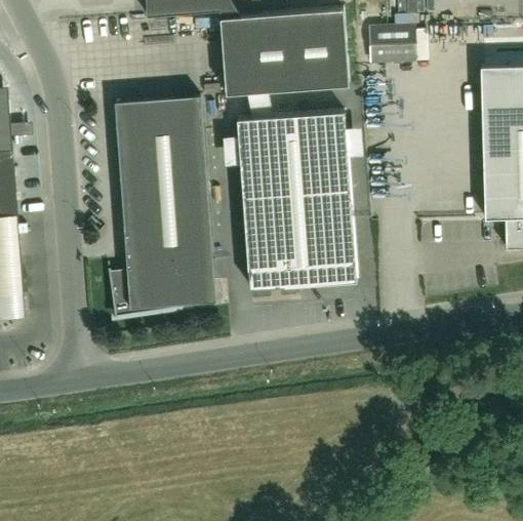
[(144,0),(145,17),(218,12),(225,95),(348,86),(342,10),(239,17),(229,1),(228,0),(144,0)]
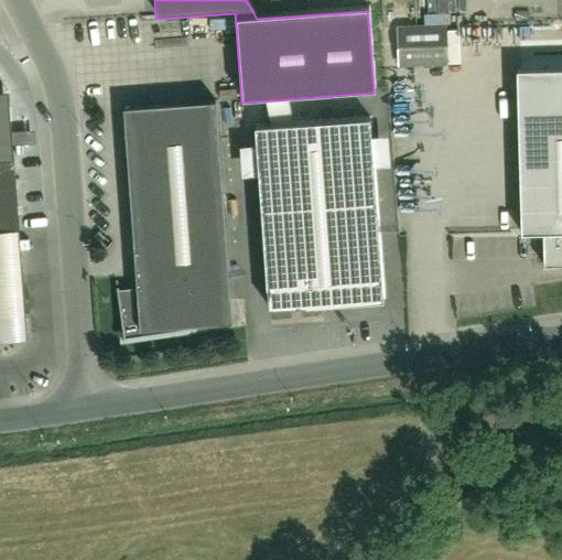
[(447,0),(415,0),(417,10),(447,9),(447,0)]
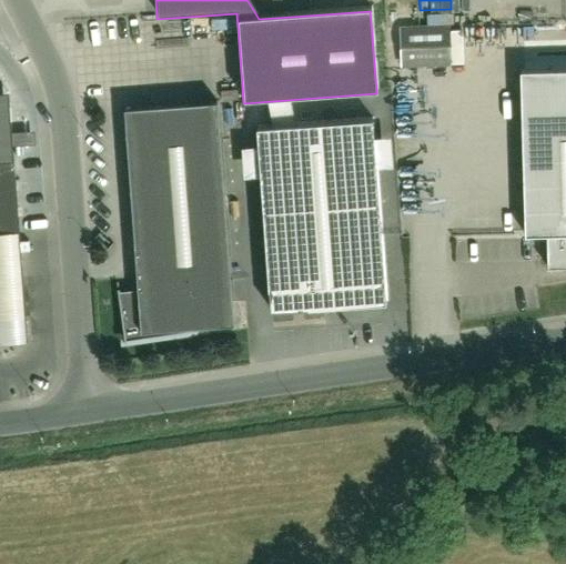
[(398,66),(450,64),(447,30),(397,31),(398,66)]
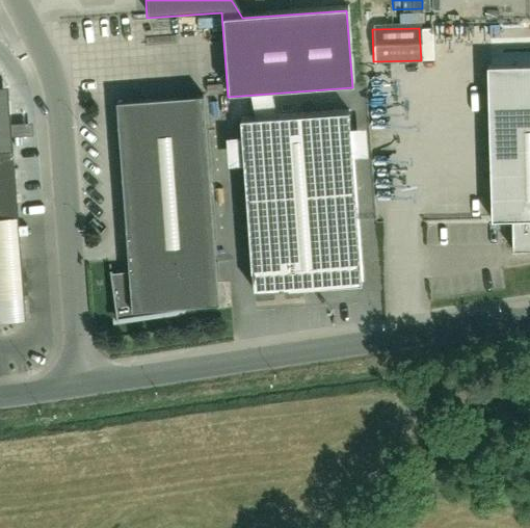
[(529,68),(485,70),(491,223),(511,223),(512,253),(511,253),(511,255),(529,254),(529,68)]
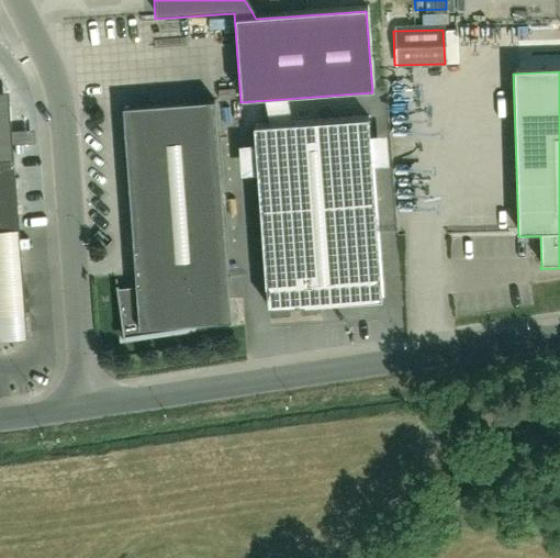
[(123,342),(123,341),(187,331),(186,327),(230,325),(213,104),(121,111),(136,307),(116,309),(123,342)]
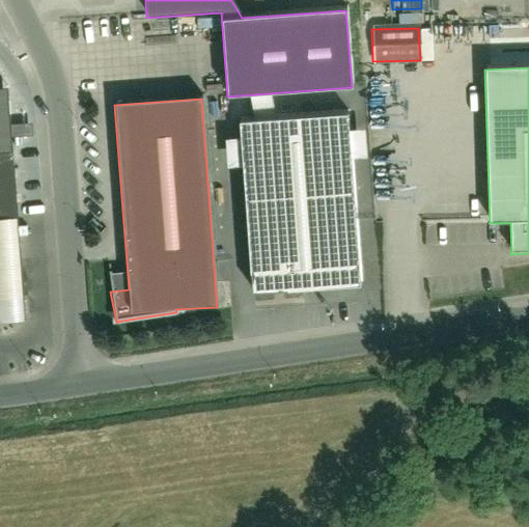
[(346,114),(239,122),(251,294),(360,285),(346,114)]
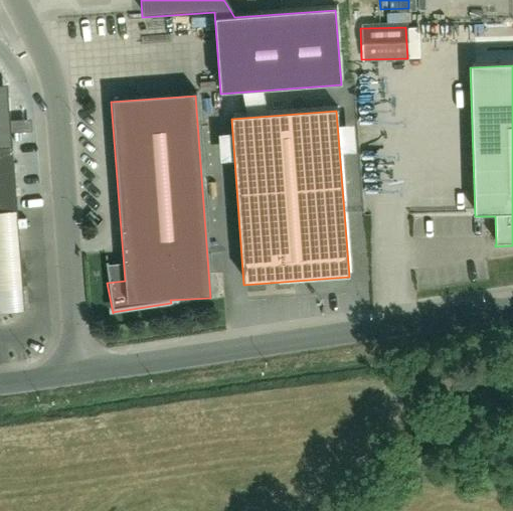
[(0,251),(18,250),(17,238),(0,239),(0,215),(16,214),(11,150),(0,150),(0,251)]
